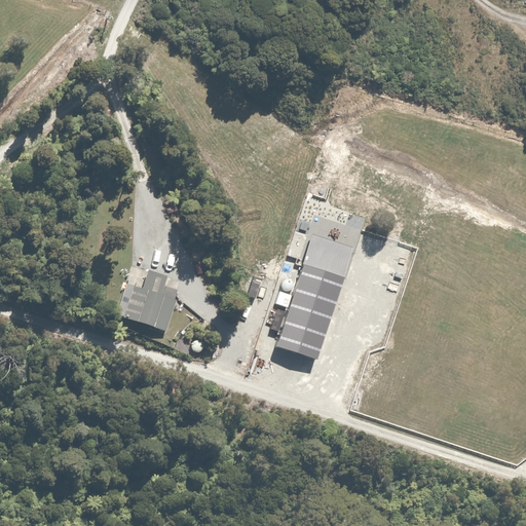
[(144,14),(140,23),(151,29),(156,22),(144,14)]
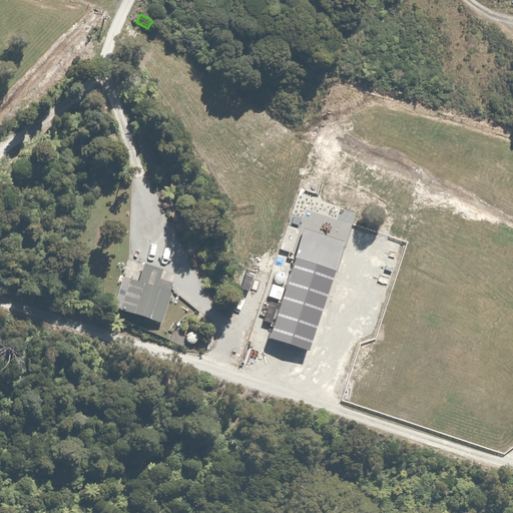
[(122,258),(120,266),(138,272),(140,263),(122,258)]
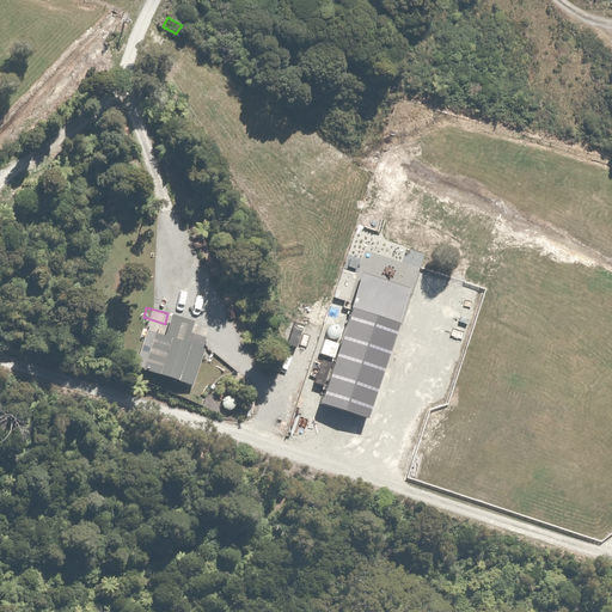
[(202,347),(185,341),(193,322),(169,313),(164,329),(163,334),(151,330),(140,367),(191,383),(202,347)]
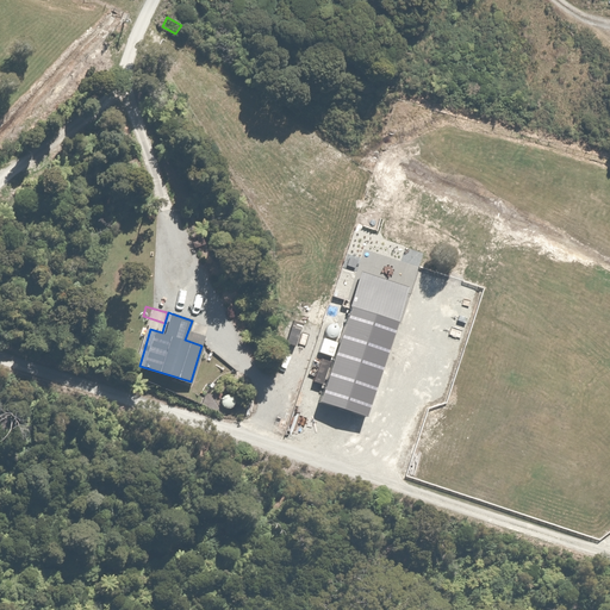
[(240,396),(218,396),(218,408),(240,406),(240,396)]
